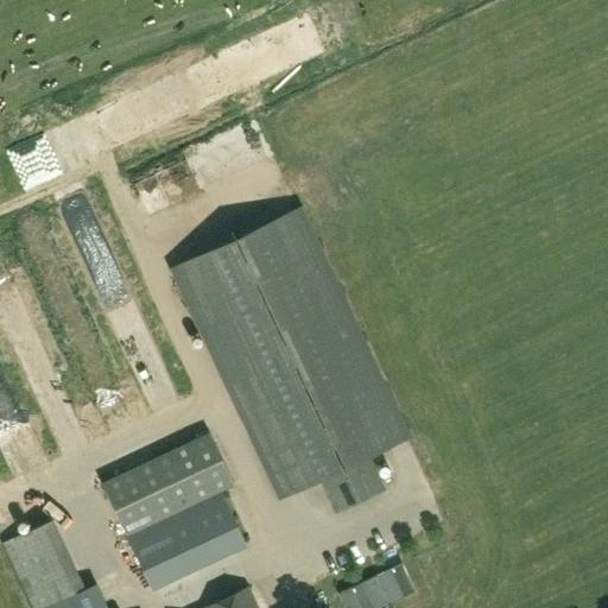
[(302,206),(170,270),(278,502),(320,483),(335,514),(386,491),(372,458),(412,438),(302,206)]
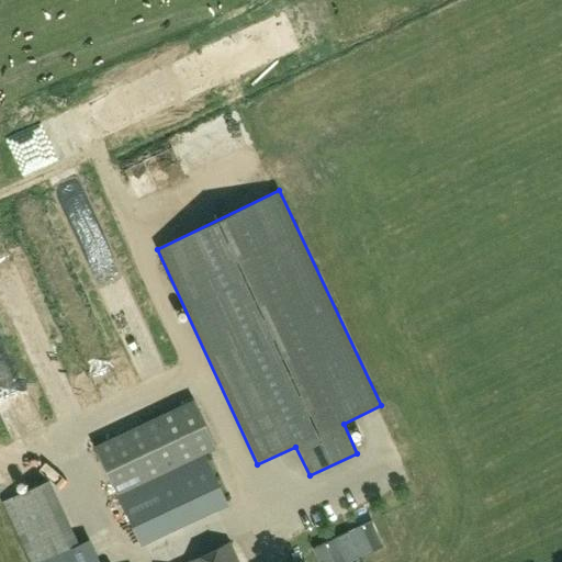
[(216,447),(193,400),(94,447),(116,494),(216,447)]
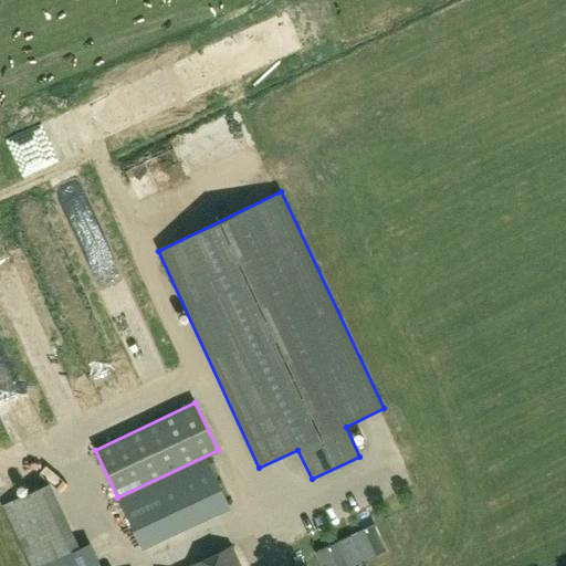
[(178,527),(156,480),(117,498),(140,546),(178,527)]
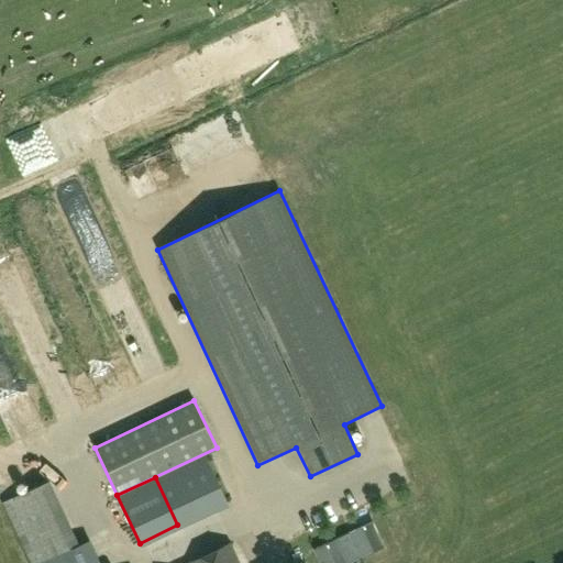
[(99,562),(89,541),(74,548),(43,484),(3,503),(32,562),(241,562),(230,541),(183,562),(99,562)]
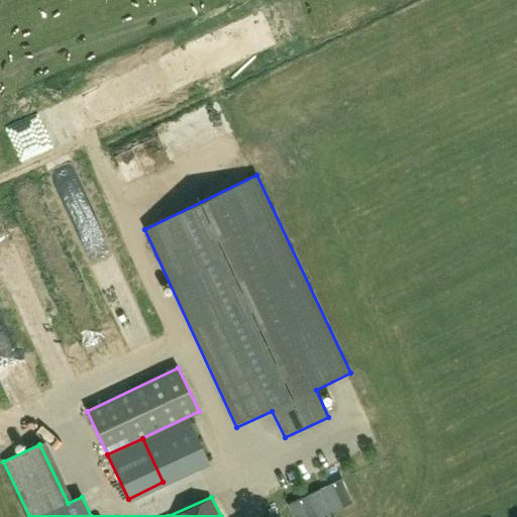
[(164,482),(125,502),(131,514),(170,494),(164,482)]
